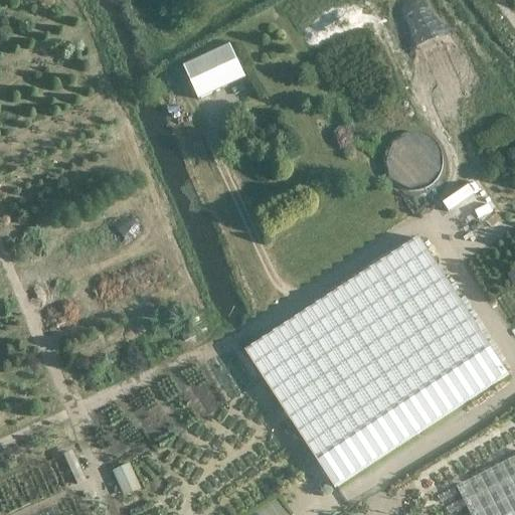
[(244,80),(229,47),(181,69),(197,103),(244,80)]
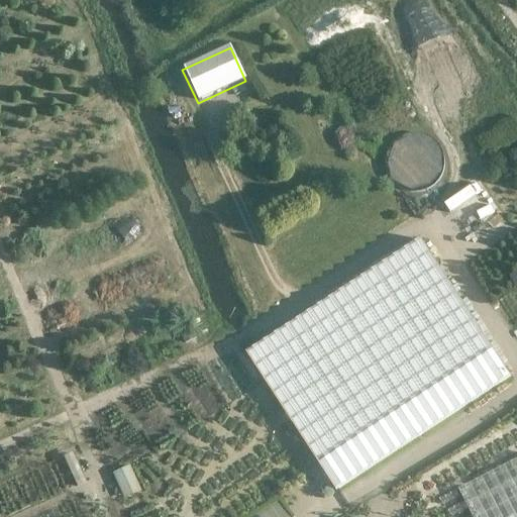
[(338,126),(325,134),(328,139),(341,131),(338,126)]
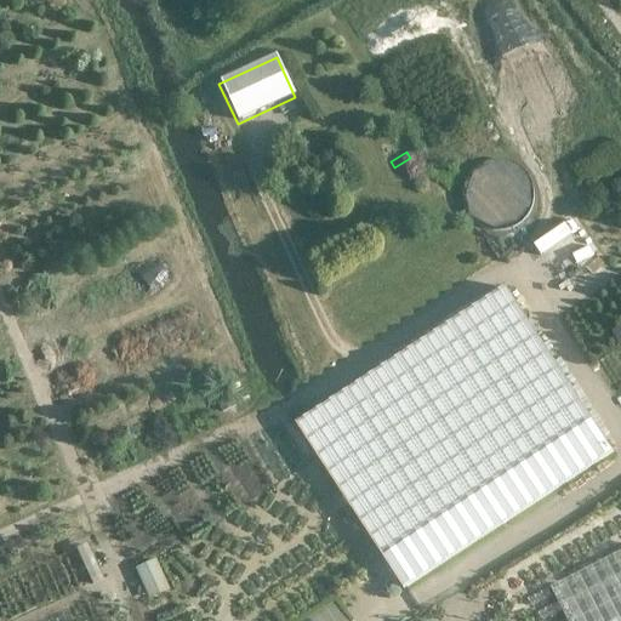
[(269,233),(266,224),(248,232),(251,241),(269,233)]
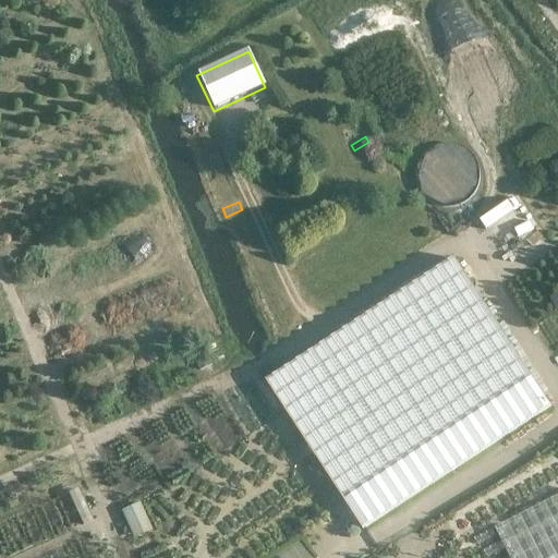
[(438,226),(432,230),(437,239),(444,234),(438,226)]
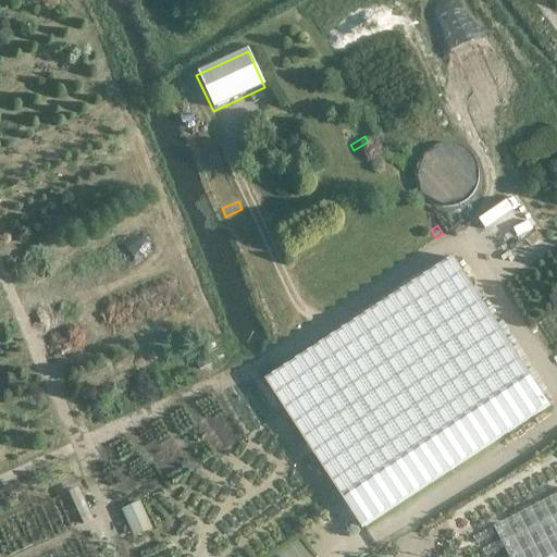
[(370,239),(360,246),(364,254),(374,247),(370,239)]
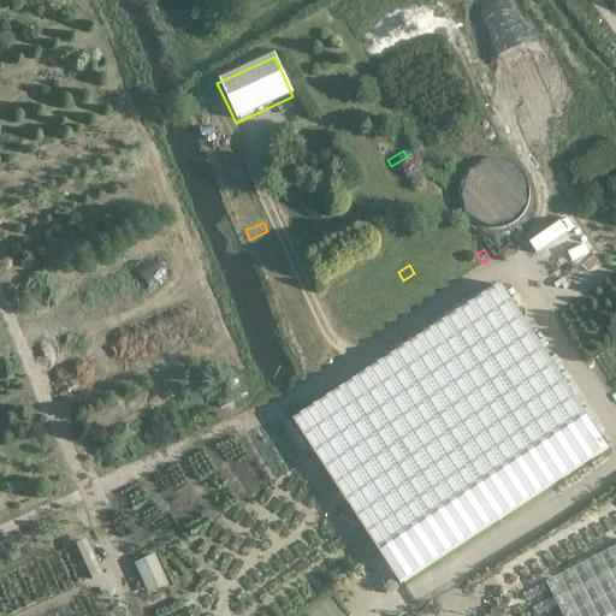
[(502,282),(292,419),(402,581),(610,446),(502,282)]
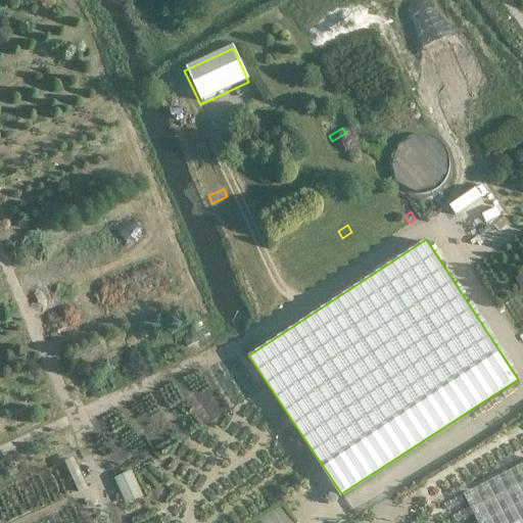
[(522,276),(514,281),(521,295),(522,293),(522,276)]
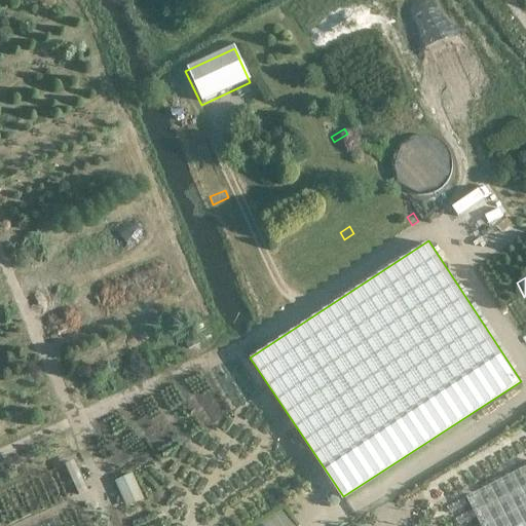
[(87,492),(73,461),(64,464),(78,496),(87,492)]
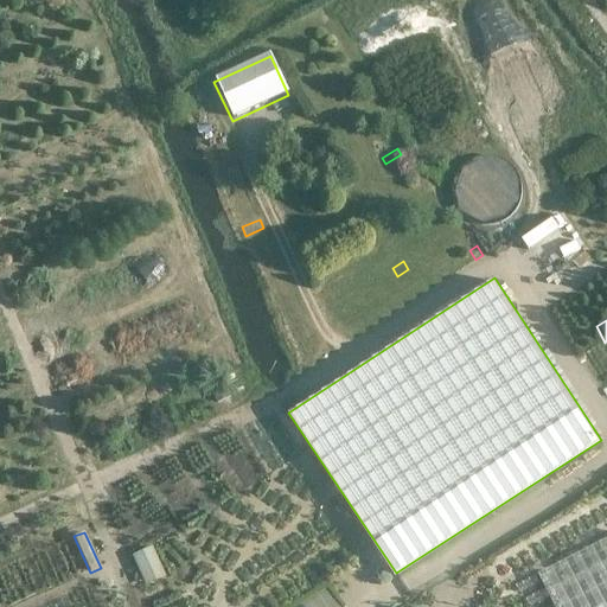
[(606,606),(606,538),(538,575),(554,606),(606,606)]
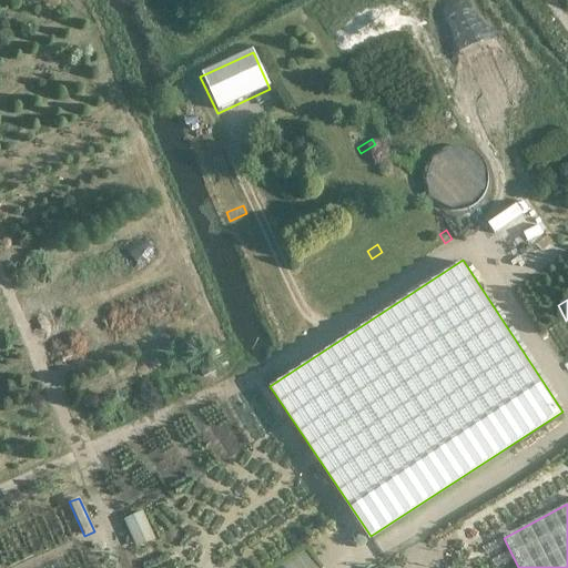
[(138,513),(119,521),(132,549),(151,541),(138,513)]
